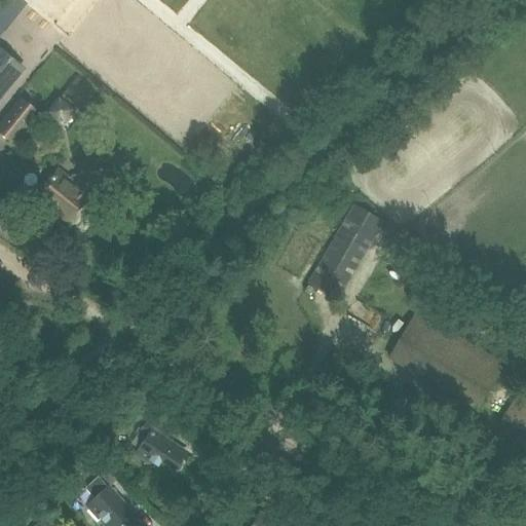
[(0,48),(0,99),(25,69),(0,48)]
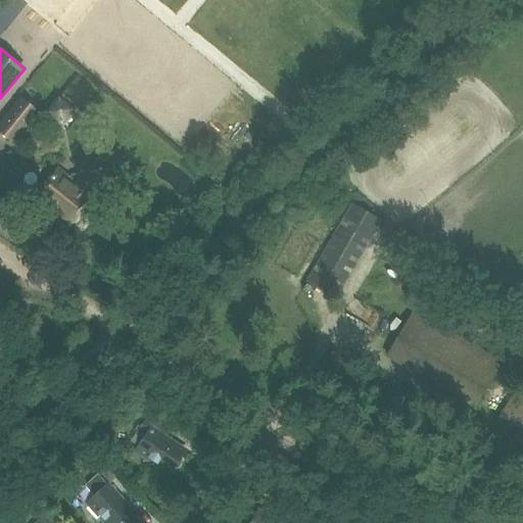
[(0,130),(14,142),(36,113),(16,99),(0,120),(0,130)]
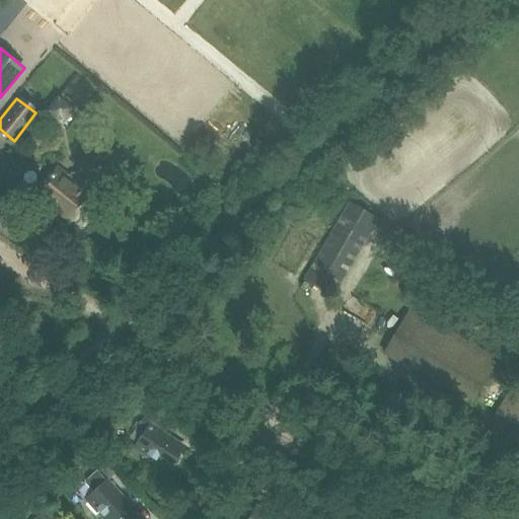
[(61,123),(72,109),(58,99),(48,113),(61,123)]
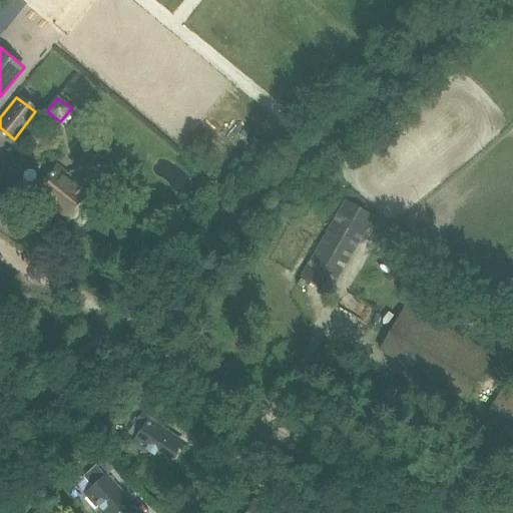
[(73,180),(58,167),(35,194),(67,221),(101,182),(84,168),(73,180)]
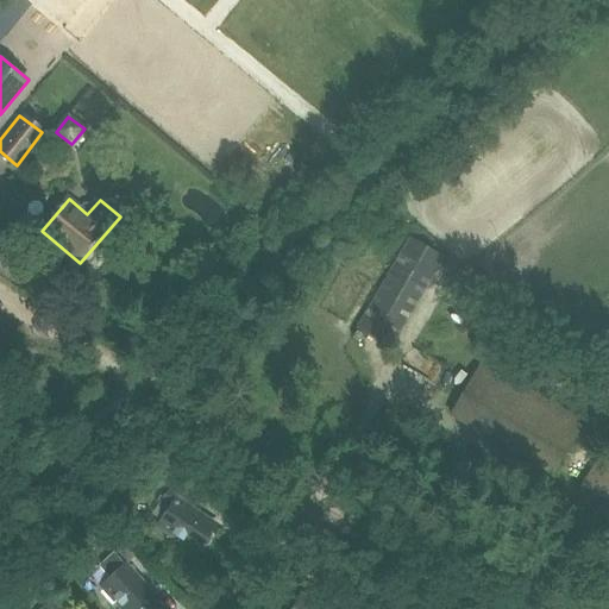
[(445,257),(409,237),(355,331),(391,350),(434,276),(445,257)]
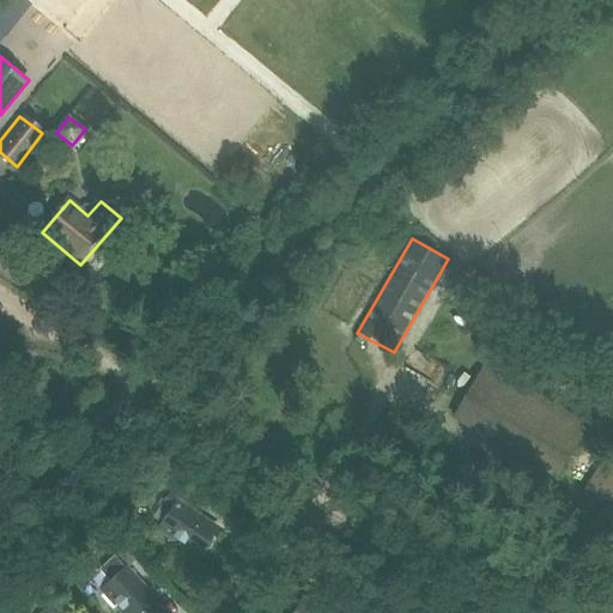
[(485,365),(453,419),(558,480),(588,425),(485,365)]
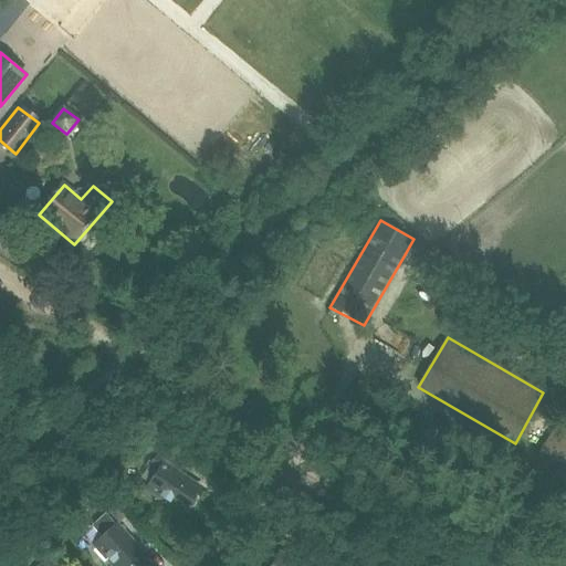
[(565,458),(565,431),(555,425),(535,458),(557,471),(546,493),(565,505),(565,472),(565,473),(559,470),(565,458)]
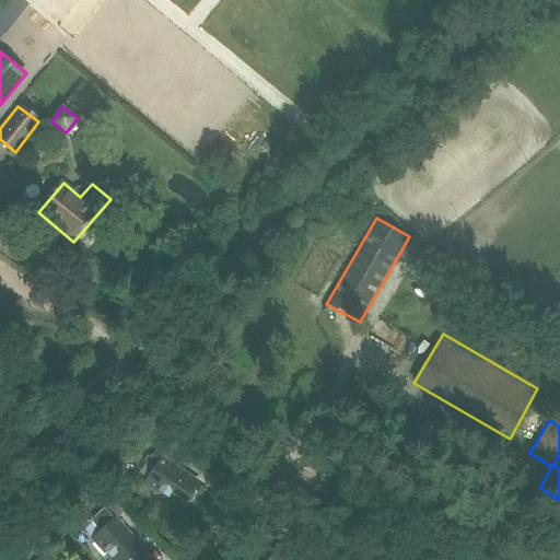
[(147,480),(182,505),(197,483),(162,458),(147,480)]
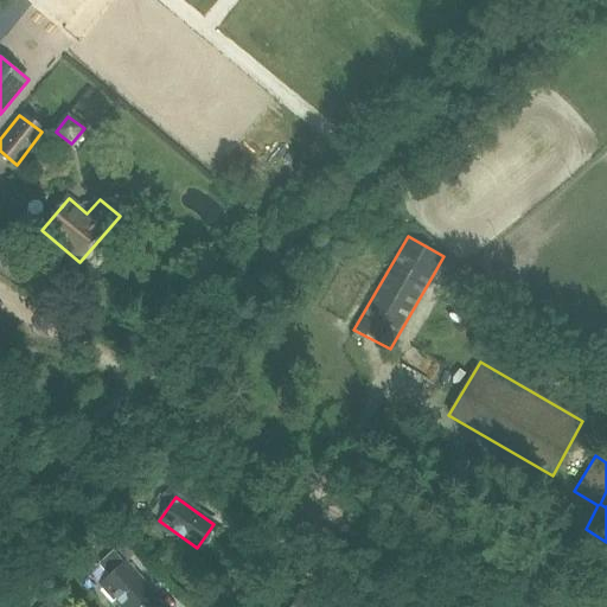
[(125,563),(102,583),(123,606),(145,606),(155,598),(125,563)]
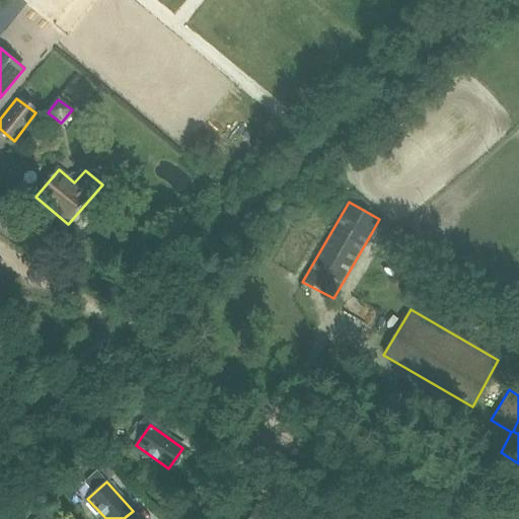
[(277,518),(256,508),(250,518),(277,518)]
